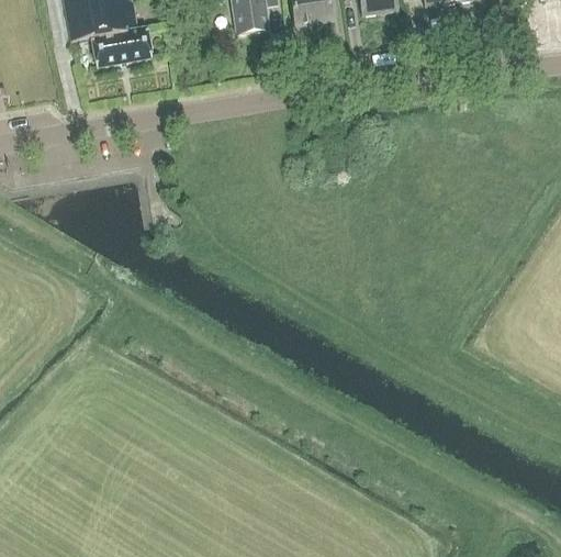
[(63,0),(69,41),(89,37),(94,67),(149,57),(144,26),(136,28),(133,9),(132,10),(131,0),(63,0)]
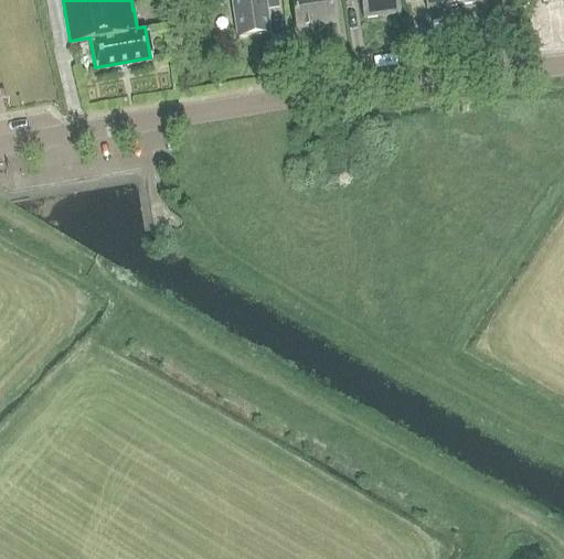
[(265,7),(276,4),(275,0),(232,0),(237,35),(269,30),(265,7)]
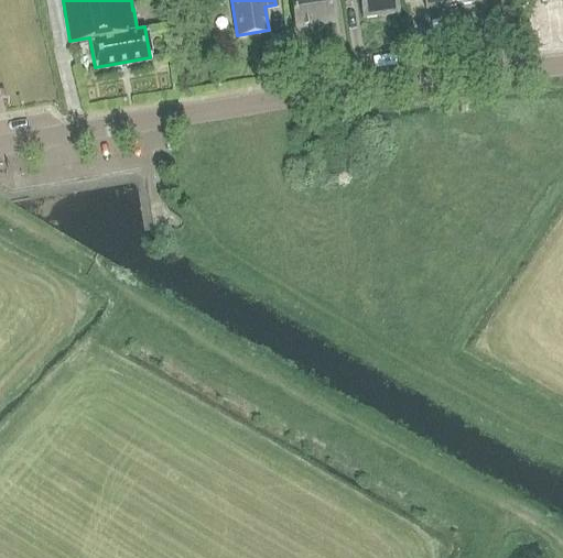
[(292,0),(296,24),(333,18),(329,0),(292,0)]
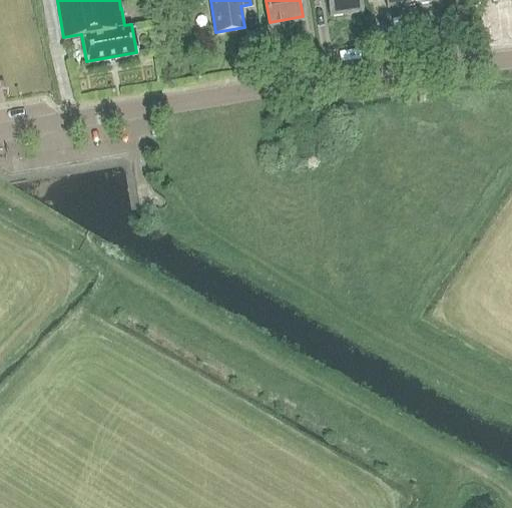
[(326,0),(328,13),(362,8),(361,0),(326,0)]
